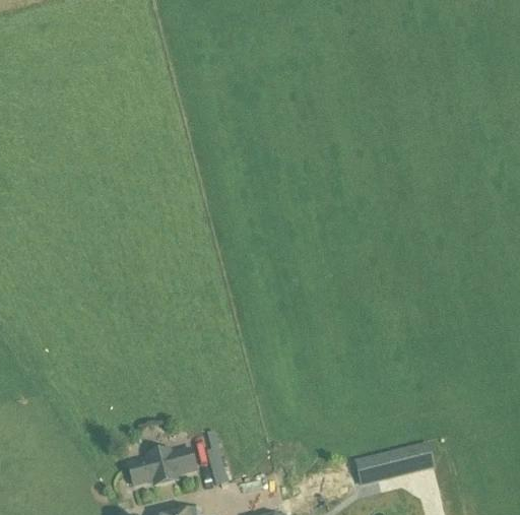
[(197,469),(191,446),(172,451),(171,447),(145,453),(146,458),(127,463),(132,486),(151,481),(152,485),(179,478),(178,474),(197,469)]
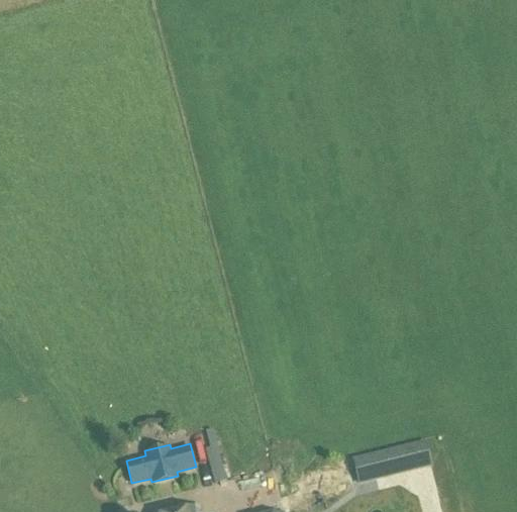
[(375,450),(381,477),(410,470),(404,443),(375,450)]
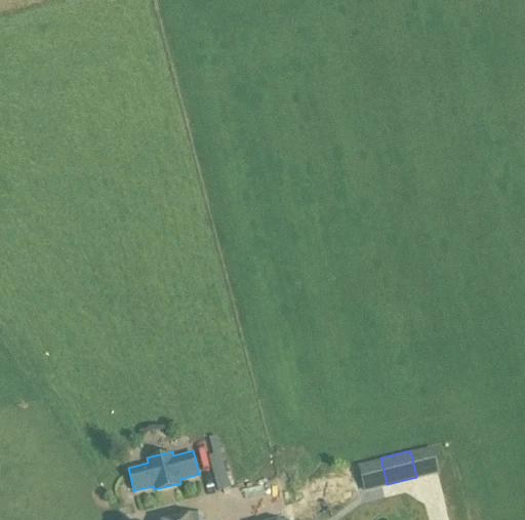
[(258,493),(260,516),(281,514),(278,491),(258,493)]
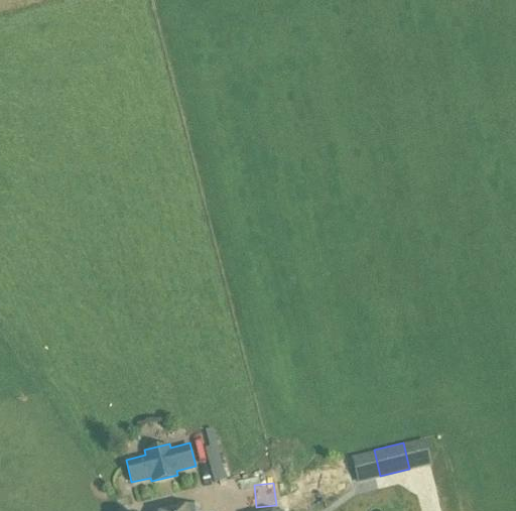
[(291,510),(312,510),(311,499),(290,501),(291,510)]
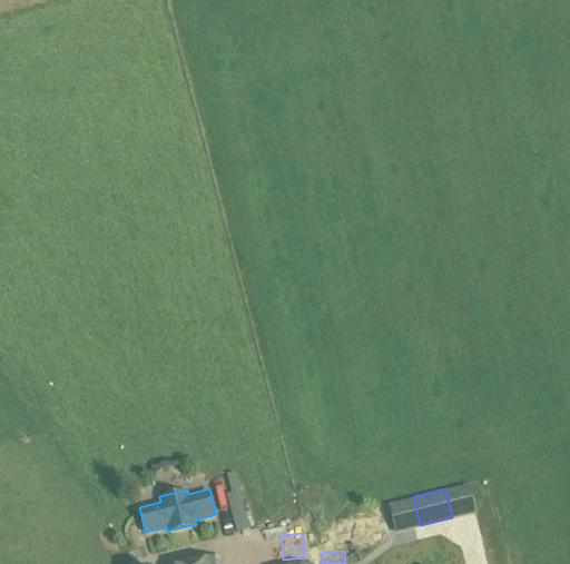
[(222,563),(219,554),(178,563),(222,563)]
